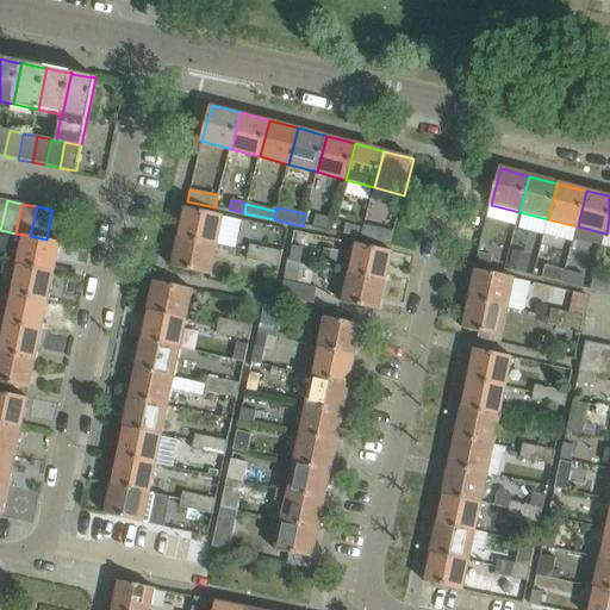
[(217,247),(224,217),(185,209),(179,238),(217,247)]
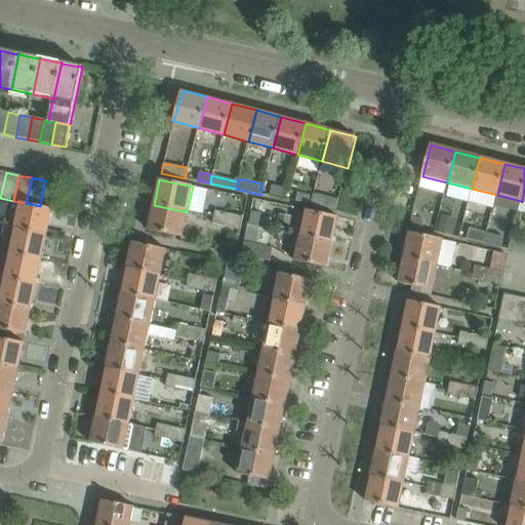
[(272,185),(271,197),(283,199),(285,188),(272,185)]
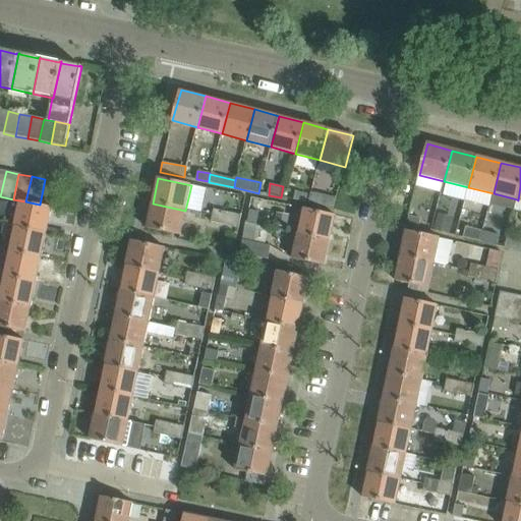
[(295,191),(294,200),(305,203),(307,194),(295,191)]
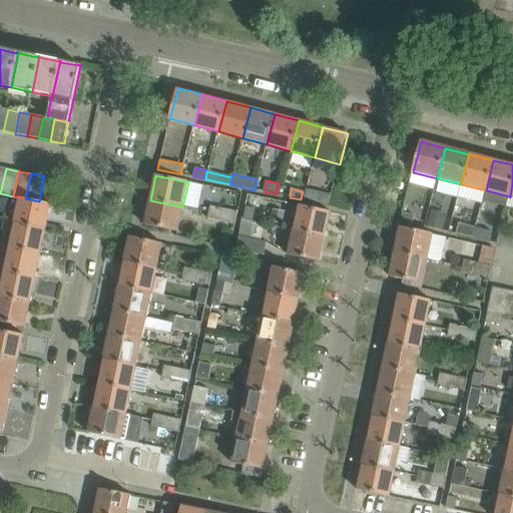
[(306,189),(304,200),(329,205),(331,194),(306,189)]
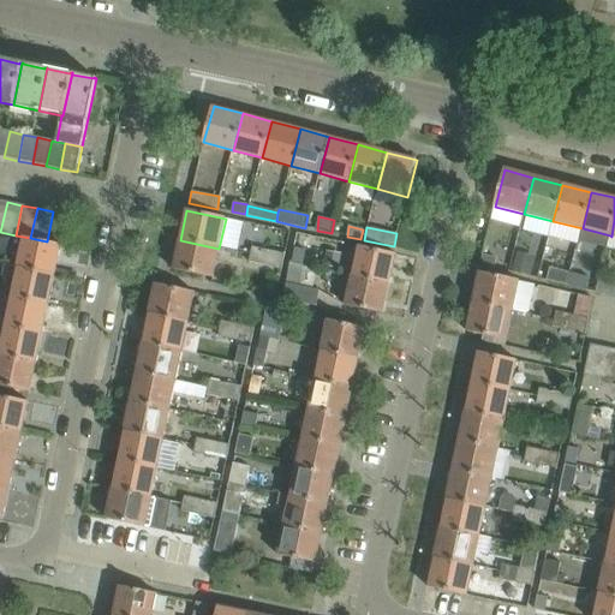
[(47,242),(30,238),(23,237),(17,267),(54,275),(61,245),(47,242)]
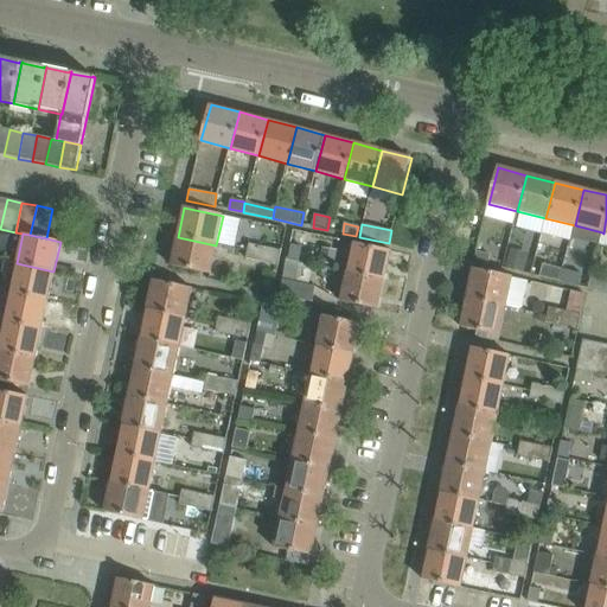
[(210,275),(216,246),(178,237),(171,267),(210,275)]
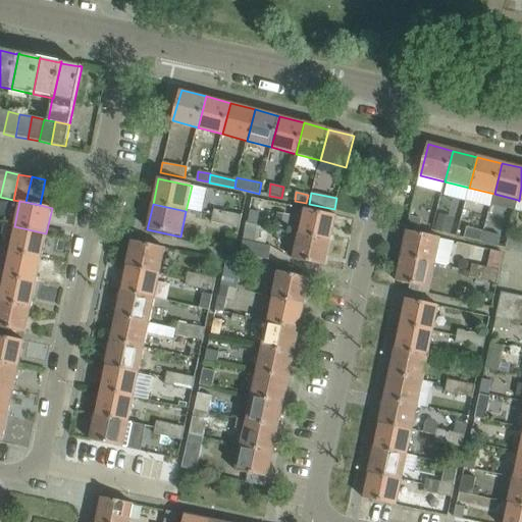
[(224,225),(227,212),(213,209),(210,222),(224,225)]
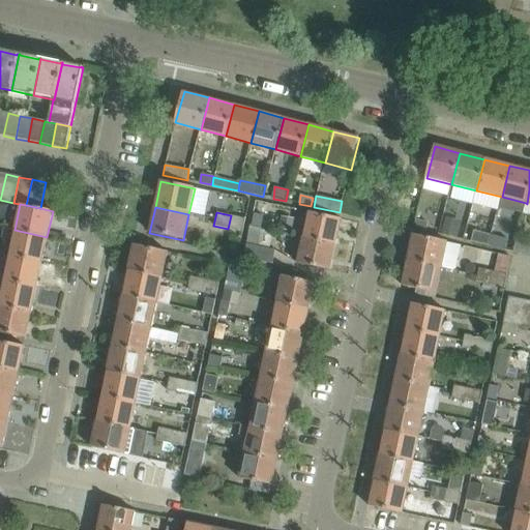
[(307,213),(302,239),(334,245),(340,219),(307,213)]
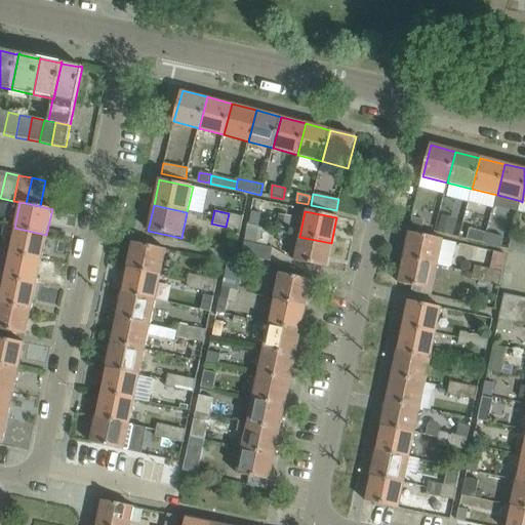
[(240,230),(243,216),(229,213),(226,227),(240,230)]
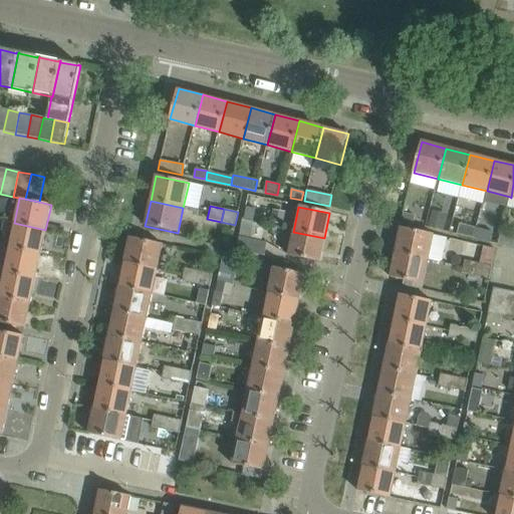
[(245,209),(242,221),(252,224),(255,211),(245,209)]
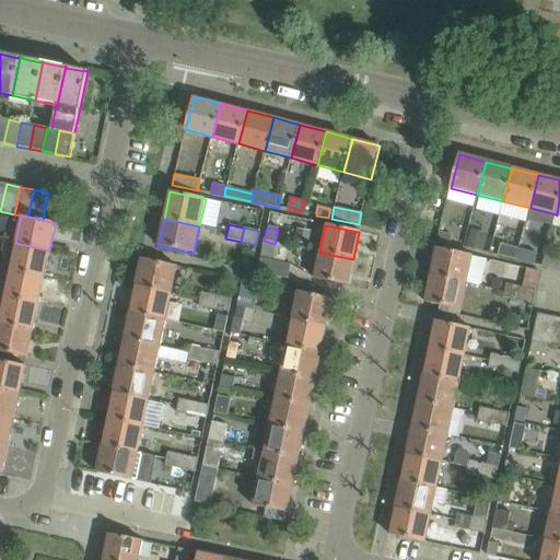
[(466,247),(483,252),(487,233),(470,230),(466,247)]
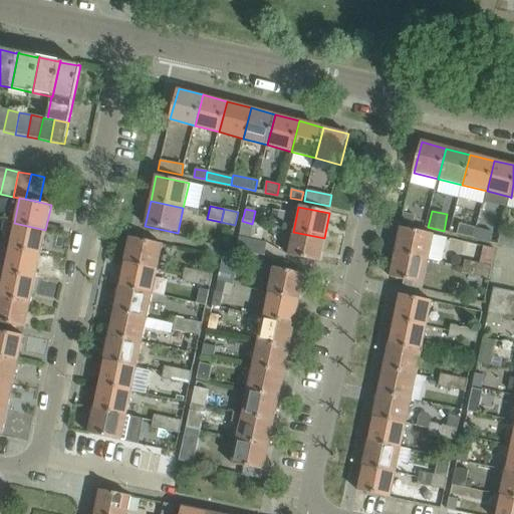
[(403,221),(414,223),(415,216),(405,213),(403,221)]
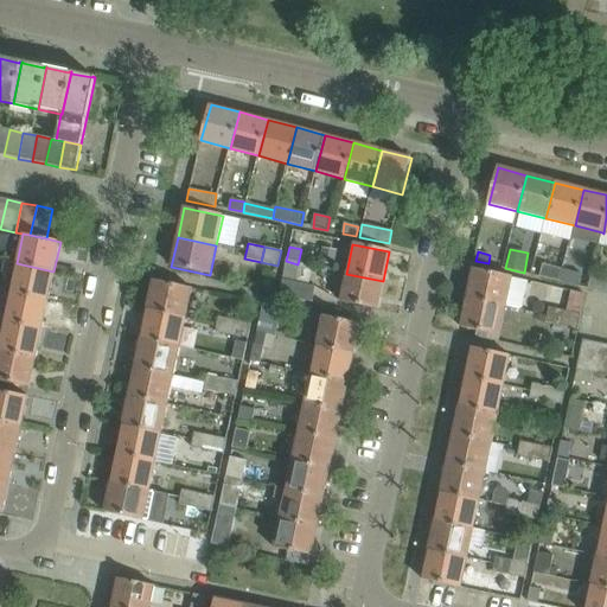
[(294,282),(298,264),(286,261),(282,280),(294,282)]
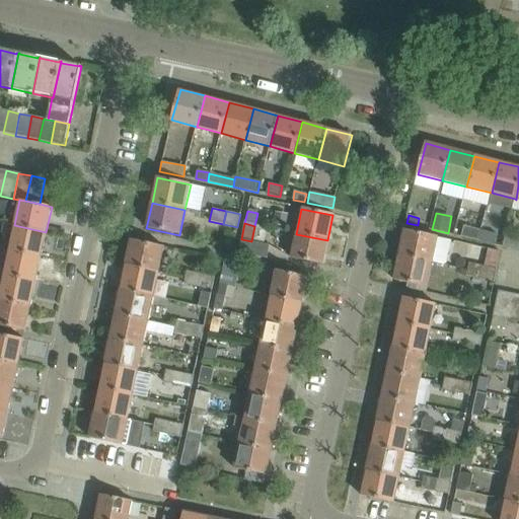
[(41,256),(46,232),(14,225),(9,249),(41,256)]
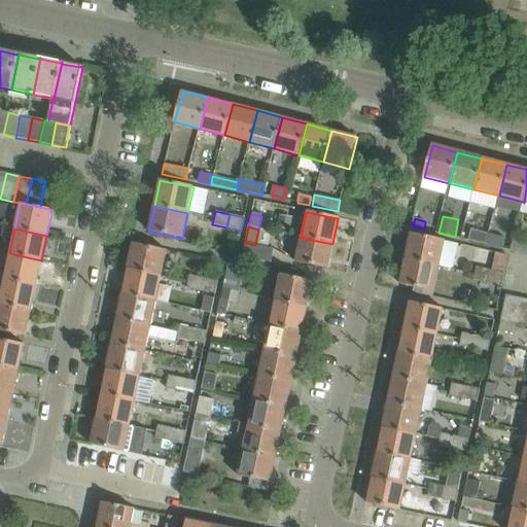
[(486,245),(489,234),(471,229),(468,240),(486,245)]
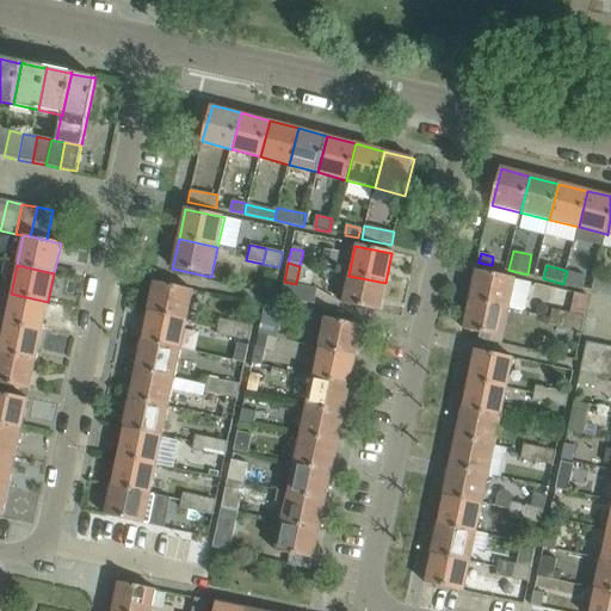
[(516,281),(476,271),(470,301),(510,309),(516,281)]
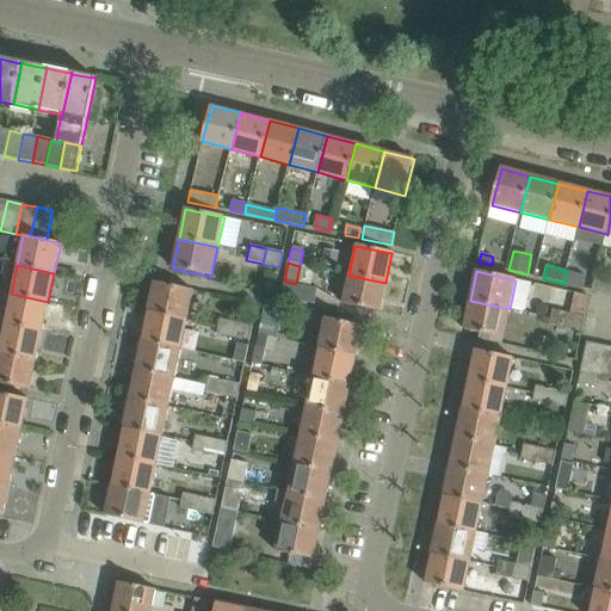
[(586,276),(567,271),(563,284),(582,288),(586,276)]
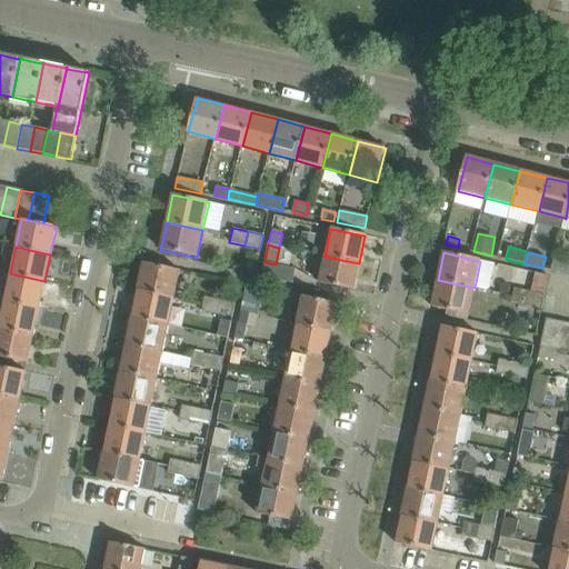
[(353,292),(359,263),(325,257),(319,285),(353,292)]
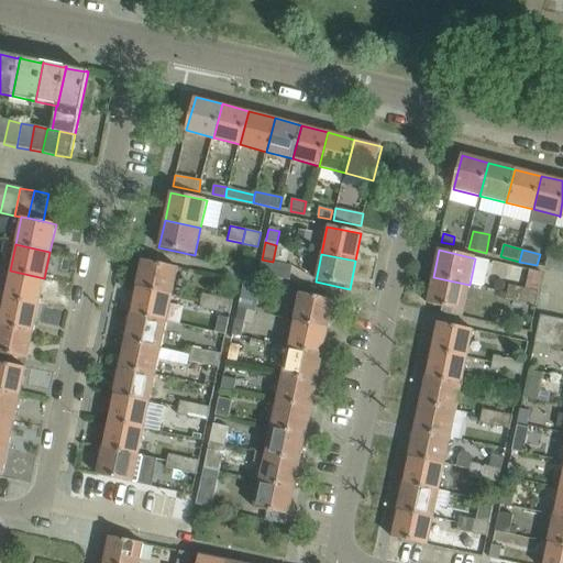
[(562,272),(562,260),(548,257),(545,267),(562,272)]
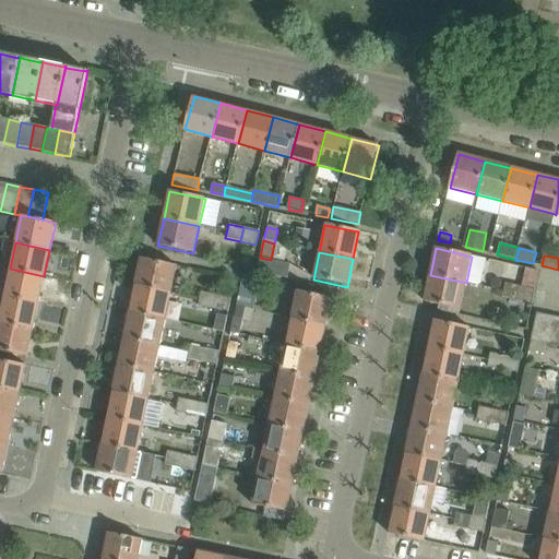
[(171,293),(177,265),(142,259),(135,285),(171,293)]
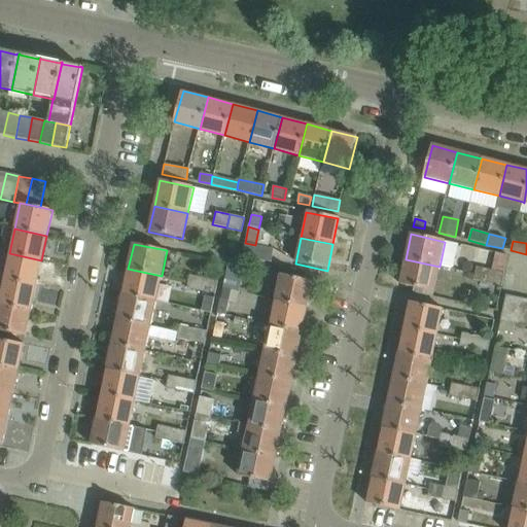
[(36,285),(41,260),(9,253),(4,279),(36,285)]
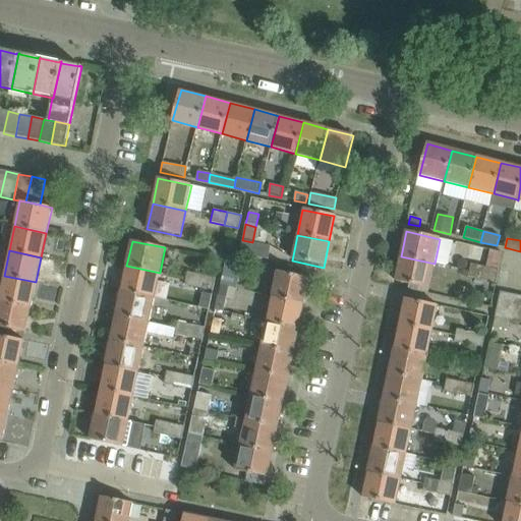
[(428,288),(435,264),(401,256),(396,282),(428,288)]
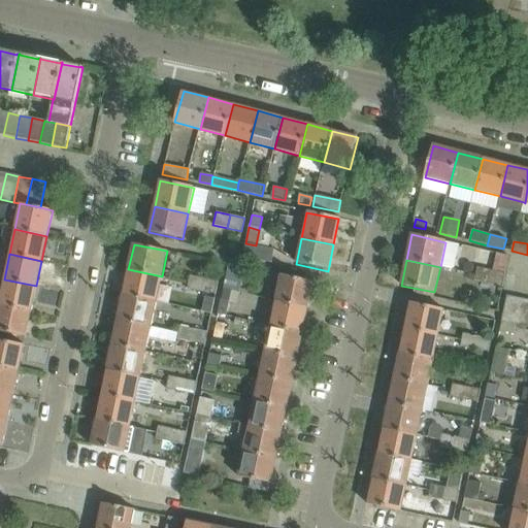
[(226,288),(251,293),(255,272),(230,267),(226,288)]
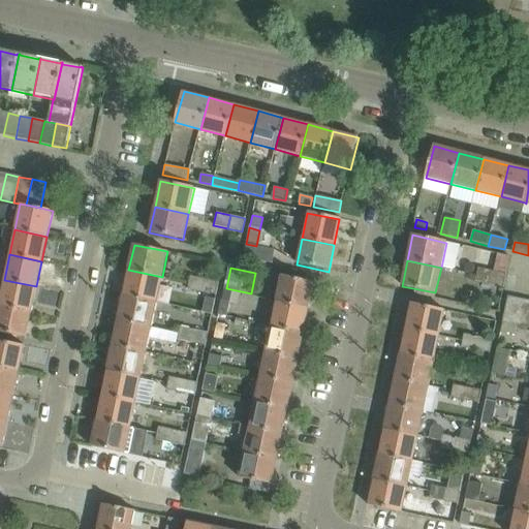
[(489,284),(492,271),(486,270),(477,268),(474,280),(489,284)]
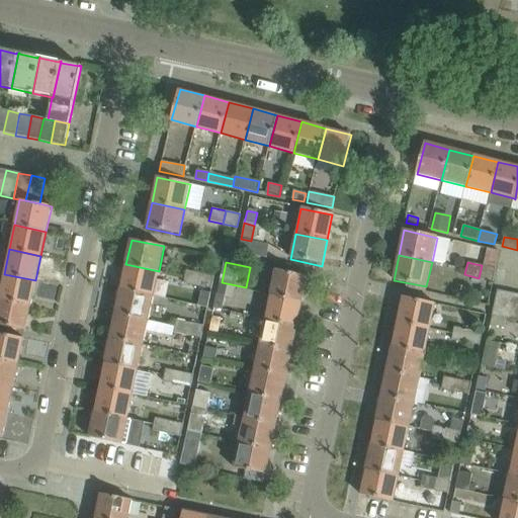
[(153,296),(159,271),(125,264),(120,289),(153,296)]
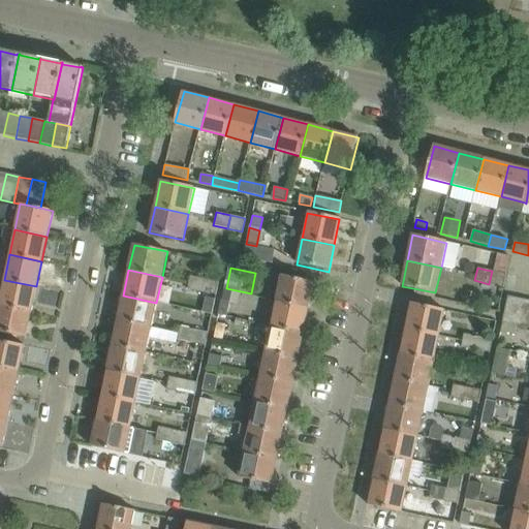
[(503,287),(506,274),(492,271),(489,284),(503,287)]
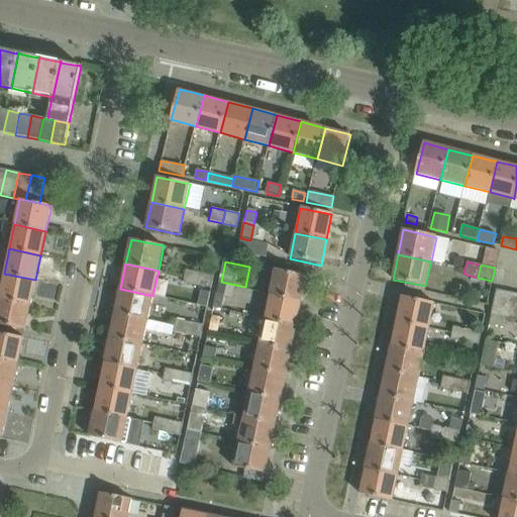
[(198,286),(201,273),(186,270),(183,282),(198,286)]
